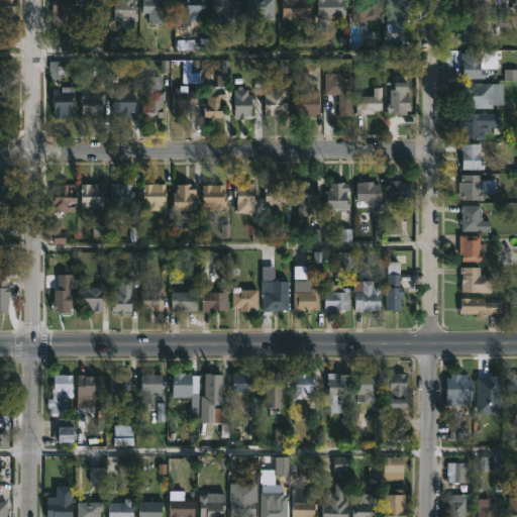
[(77,0),(77,3),(74,3),(74,13),(70,13),(70,26),(56,26),(56,21),(50,21),(50,0),(77,0)]
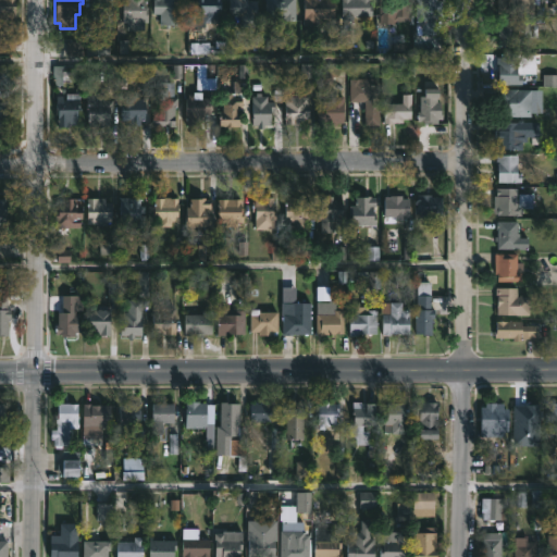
[(113,0),(113,3),(114,3),(114,20),(90,20),(90,0),(113,0)]
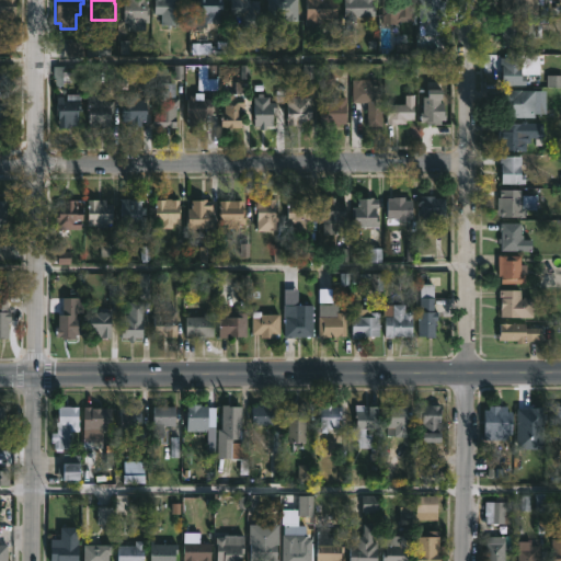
[(145,0),(145,7),(148,7),(148,22),(123,21),(123,0),(145,0)]
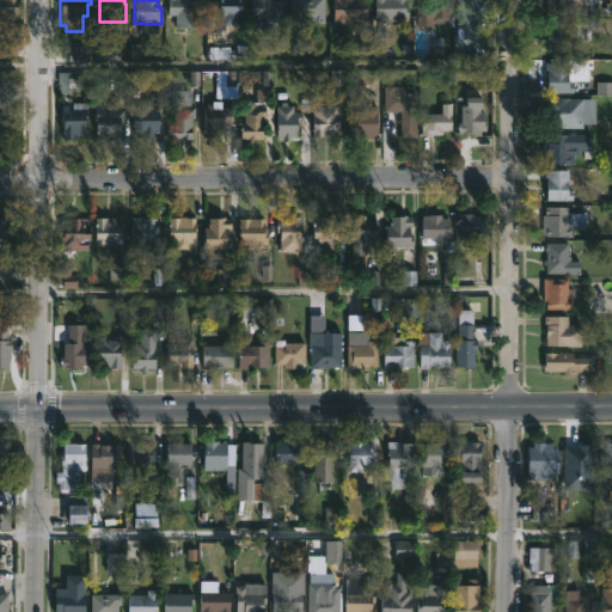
[(199,0),(199,28),(176,28),(176,16),(167,16),(167,0),(199,0)]
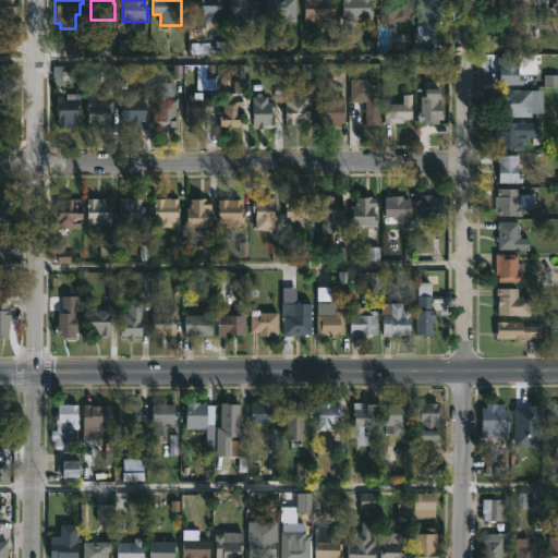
[(220,0),(220,14),(215,14),(215,23),(191,23),(191,0),(220,0)]
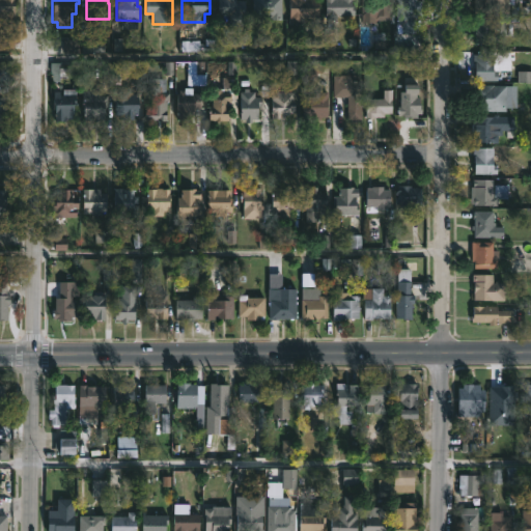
[(246,0),(245,26),(228,25),(228,16),(218,16),(218,0),(246,0)]
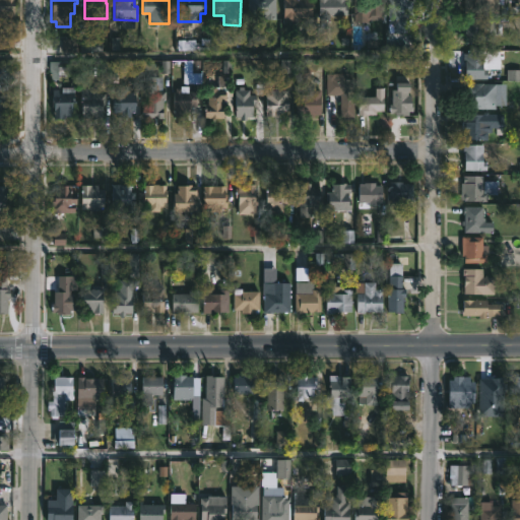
[(275,0),(275,19),(247,17),(247,0),(275,0)]
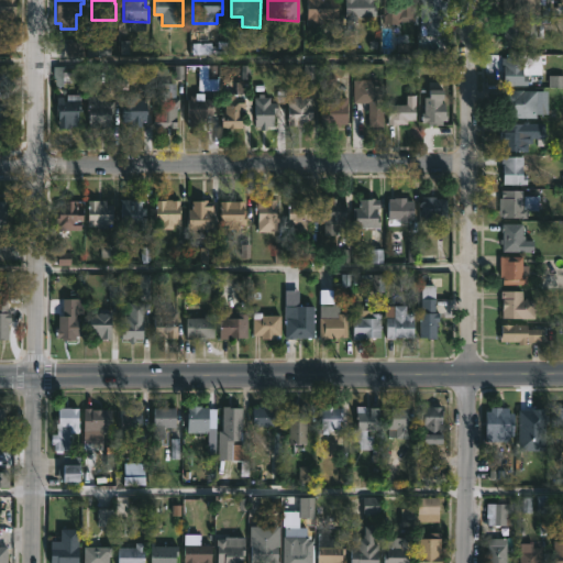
[(338,0),(338,20),(321,20),(321,25),(306,25),(306,0),(338,0)]
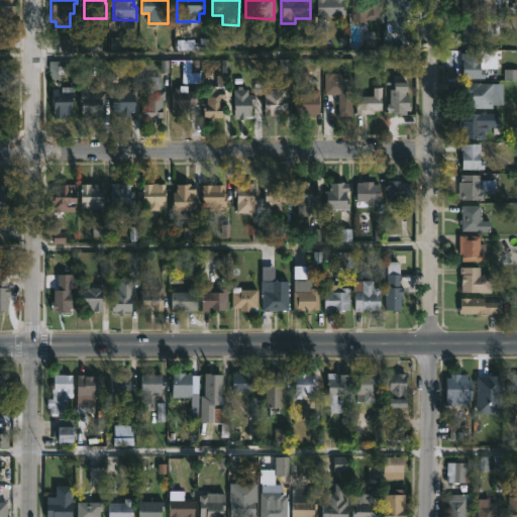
[(340,0),(340,3),(345,3),(344,15),(327,14),(327,18),(318,18),(318,15),(316,15),(316,0),(340,0)]
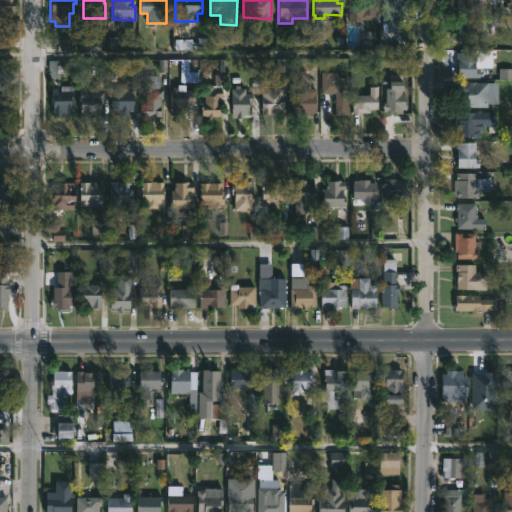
[(377,0),(377,20),(361,20),(361,22),(349,22),(348,7),(363,7),(363,0),(377,0)]
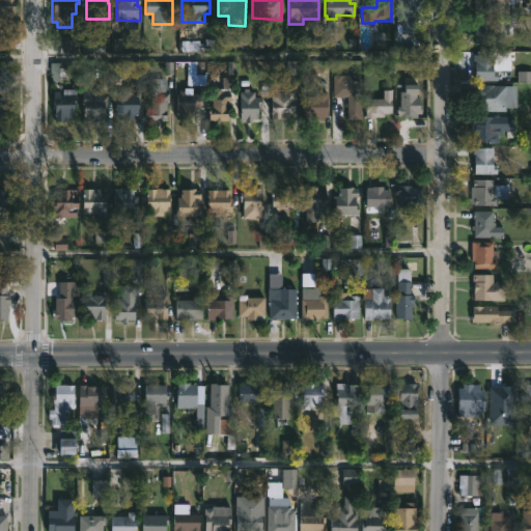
[(426,0),(426,1),(422,1),(421,24),(419,24),(419,28),(422,28),(422,30),(419,30),(419,33),(396,33),(396,0),(426,0)]
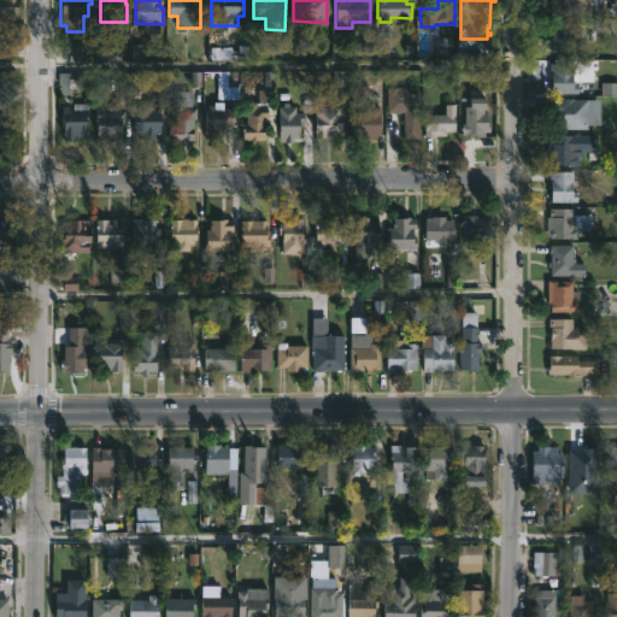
[(597,0),(597,5),(592,5),(592,16),(562,15),(562,12),(550,11),(550,0),(597,0)]
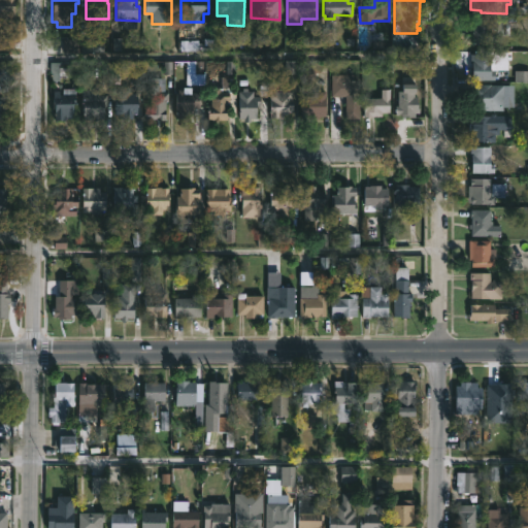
[(494,44),(470,43),(471,17),(502,18),(502,28),(494,28),(494,44)]
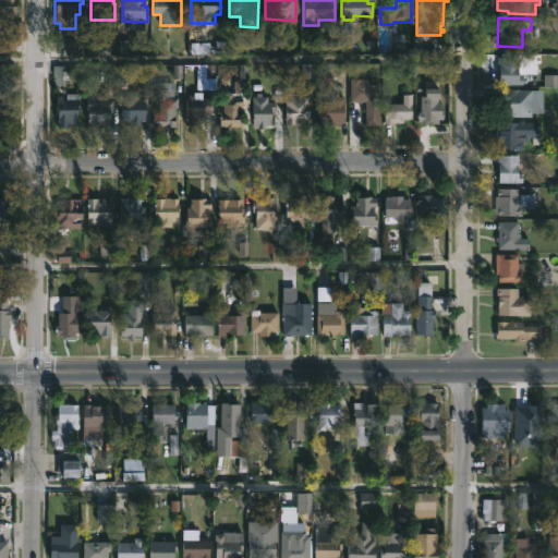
[(518,57),(518,73),(522,74),(522,84),(498,84),(498,64),(496,64),(496,57),(518,57)]
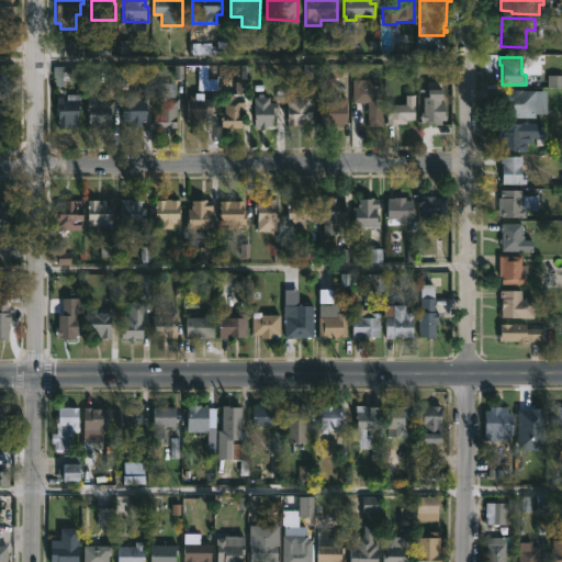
[(75,66),(75,68),(78,68),(77,76),(72,76),(72,81),(63,81),(63,87),(55,87),(55,78),(53,78),(53,66),(75,66)]
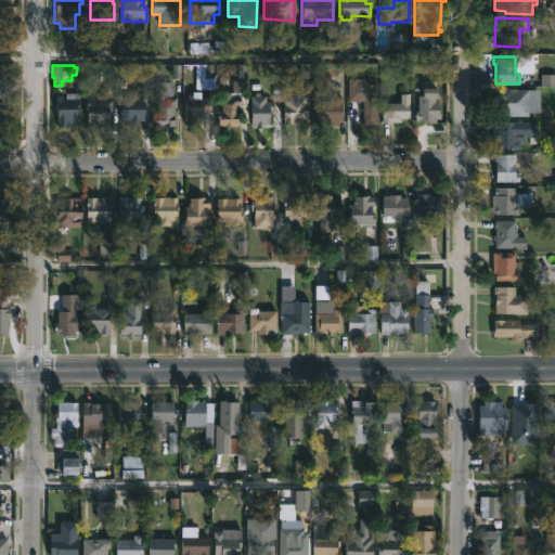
[(9,85),(0,85),(0,66),(9,66),(9,85)]
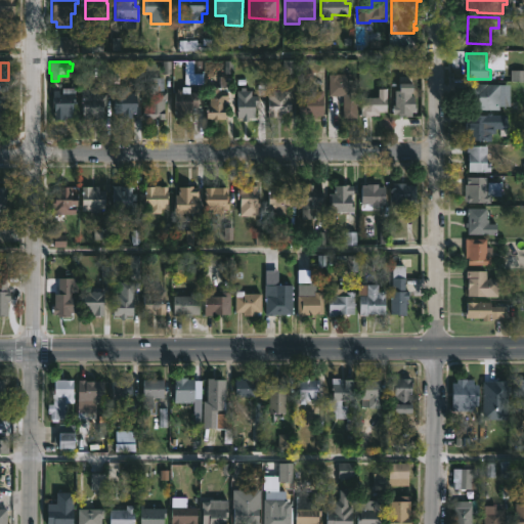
[(349,73),(349,79),(356,79),(356,117),(342,117),(342,95),(329,95),(329,73),(349,73)]
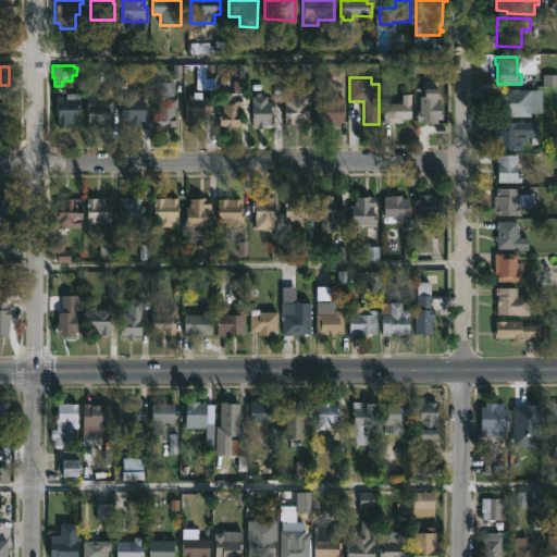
[(173,83),(173,98),(176,98),(177,127),(152,127),(152,116),(156,115),(156,83),(173,83)]
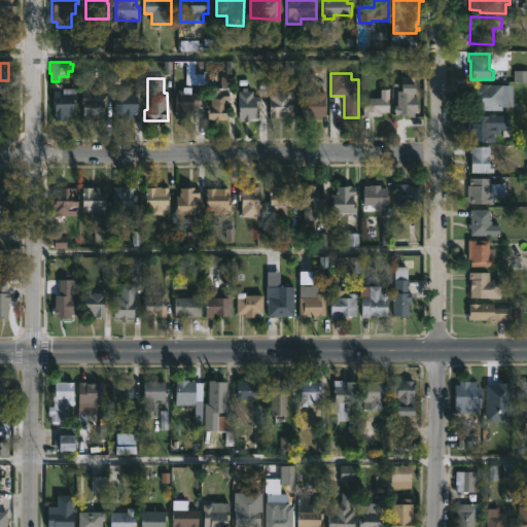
[(413,93),(413,96),(416,96),(415,104),(417,107),(417,112),(412,112),(412,116),(399,116),(399,114),(393,114),(393,105),(395,105),(396,90),(401,90),(401,82),(414,82),(413,93)]
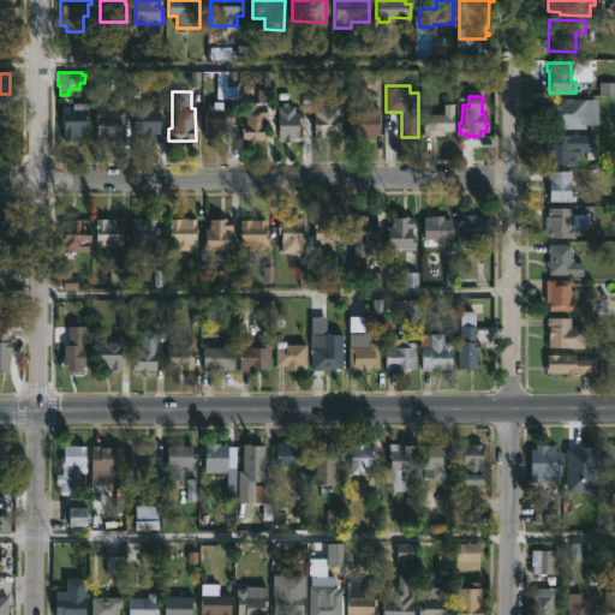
[(571,97),(585,99),(584,109),(595,109),(595,125),(585,124),(585,127),(548,127),(549,96),(571,97)]
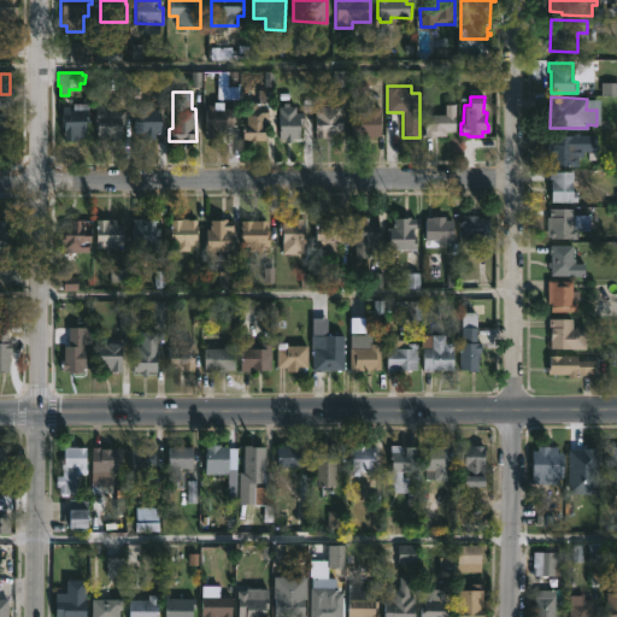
[(69,98),(69,109),(72,109),(72,104),(87,104),(88,123),(84,123),(87,140),(62,139),(59,100),(62,100),(62,98),(69,98)]
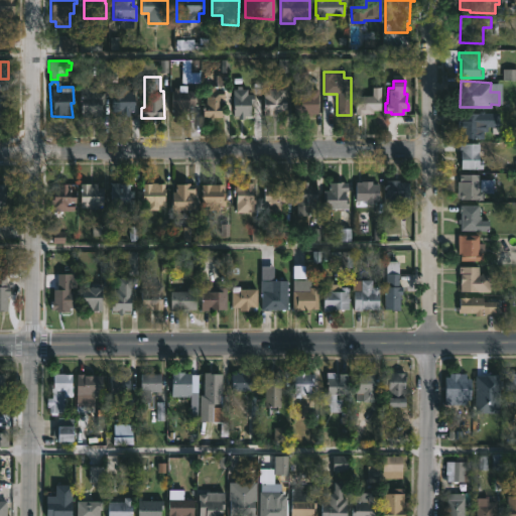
[(126,86),(126,92),(133,92),(133,112),(129,112),(129,116),(116,116),(116,113),(112,113),(112,86),(126,86)]
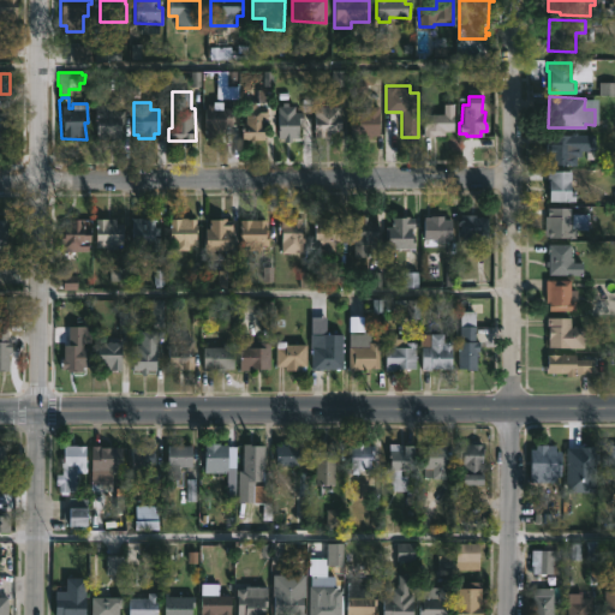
[(288,102),(288,107),(294,107),(294,112),(302,112),(302,124),(298,124),(298,141),(292,141),(292,143),(284,143),(284,138),(278,138),(278,107),(282,107),(282,102),(288,102)]
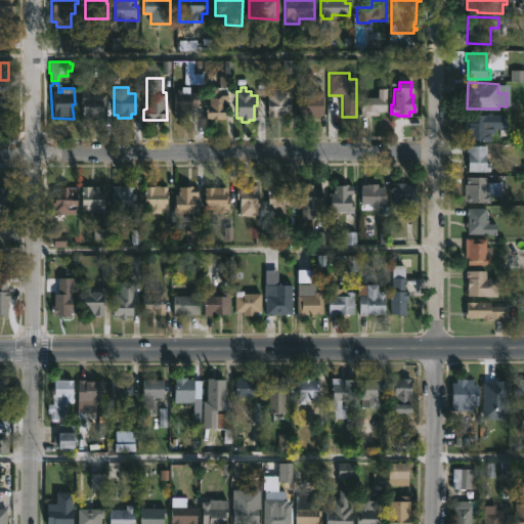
[(189,88),(189,92),(198,93),(197,107),(191,107),(191,111),(190,111),(189,119),(174,119),(174,93),(176,93),(177,89),(189,88)]
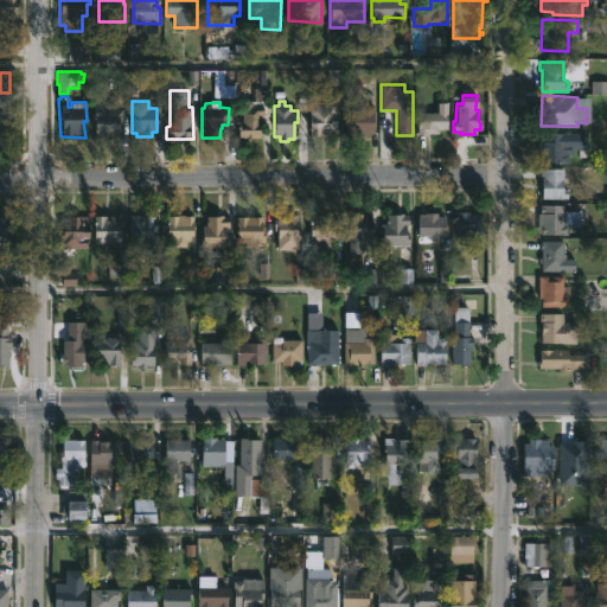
[(365,133),(365,135),(352,135),(353,133),(344,133),(345,109),(358,109),(359,103),(374,104),(374,133),(365,133)]
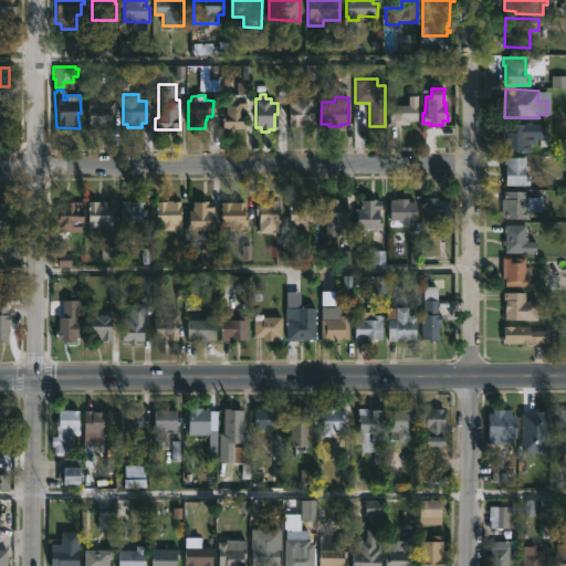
[(392,126),(390,126),(390,105),(408,105),(408,96),(418,96),(418,122),(408,122),(408,125),(392,126)]
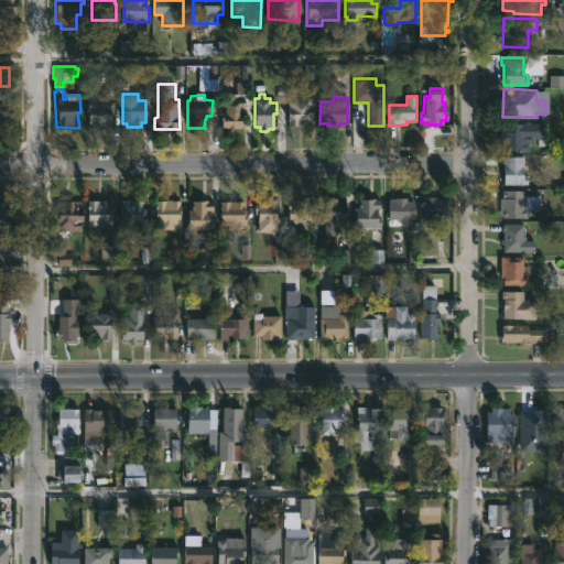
[(105,98),(104,100),(114,100),(112,121),(110,121),(110,129),(101,129),(101,127),(87,126),(86,102),(96,104),(96,98),(105,98)]
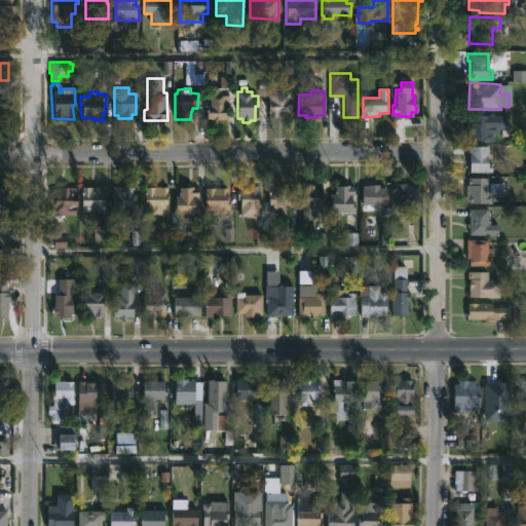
[(228,91),(233,92),(233,104),(226,105),(226,120),(207,120),(207,106),(210,106),(209,105),(210,91),(228,91)]
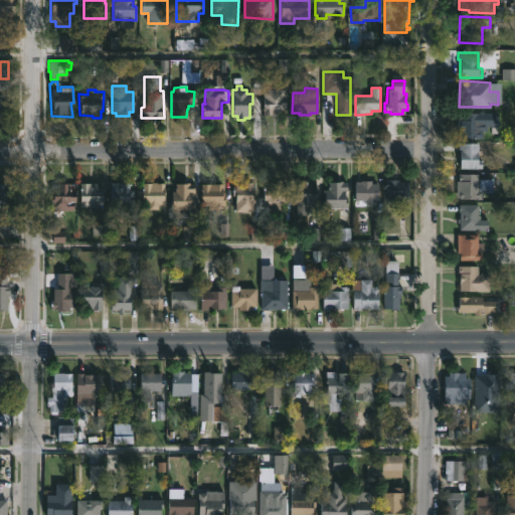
[(285,90),(286,108),(284,108),(284,110),(282,110),(282,113),(277,113),(277,117),(263,116),(264,90),(285,90)]
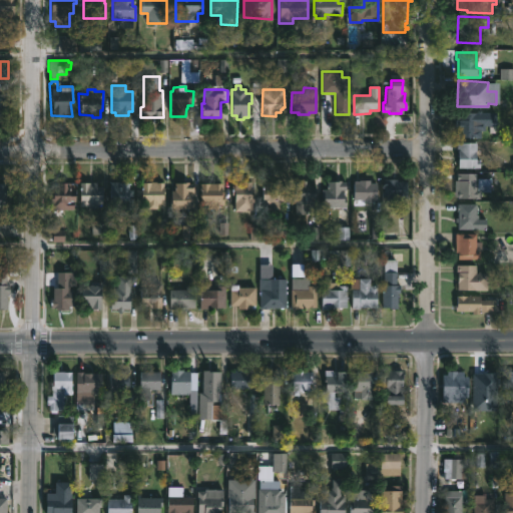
[(5,100),(5,103),(8,103),(8,113),(2,113),(2,118),(0,118),(0,93),(5,93),(5,100)]
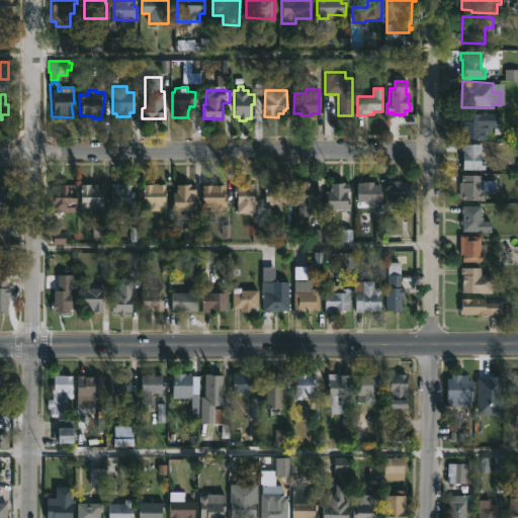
[(485,127),(484,141),(462,140),(462,133),(458,133),(458,120),(461,120),(461,113),(500,112),(501,127),(485,127)]
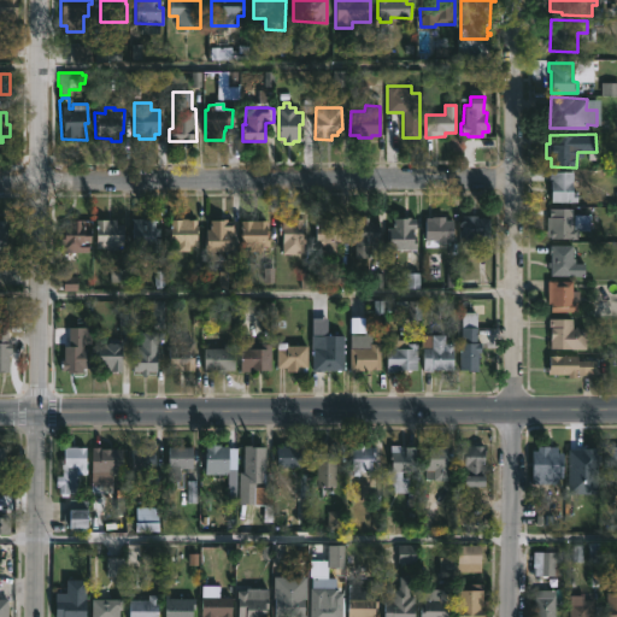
[(576,201),(551,201),(548,171),(571,171),(571,191),(576,191),(576,201)]
